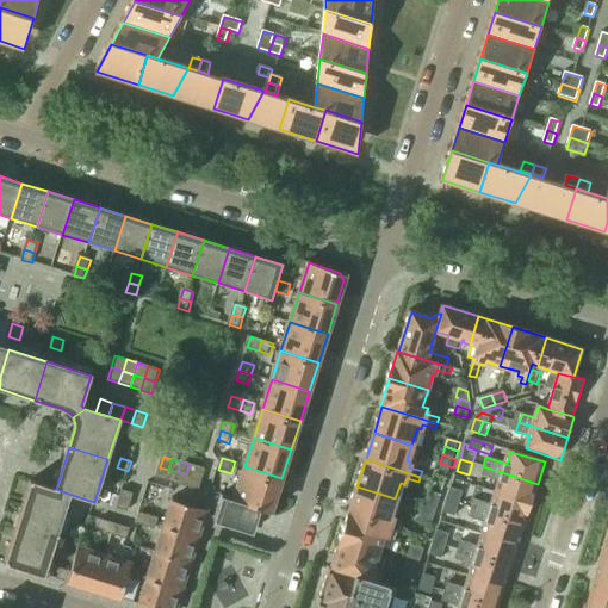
[(453,467),(440,463),(436,471),(450,475),(453,467)]
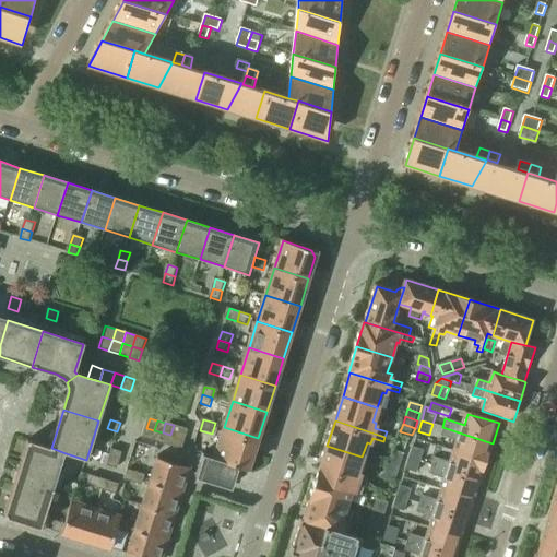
[(174,425),(170,435),(178,437),(181,427),(174,425)]
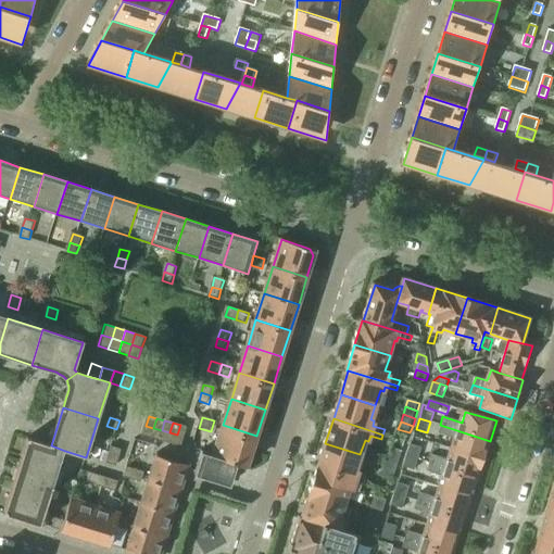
[(177,435),(185,438),(188,428),(180,425),(177,435)]
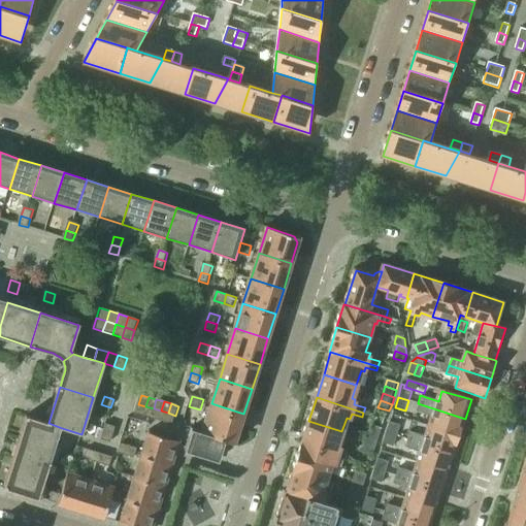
[(211,403),(203,429),(236,439),(243,414),(211,403)]
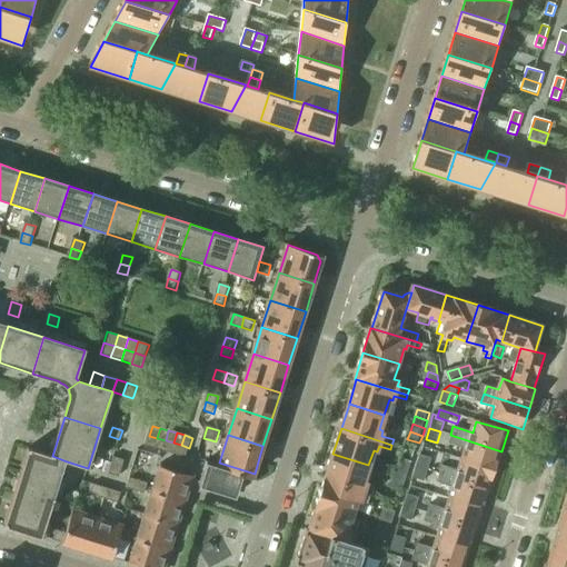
[(495,470),(501,451),(450,435),(447,443),(465,448),(461,460),(495,470)]
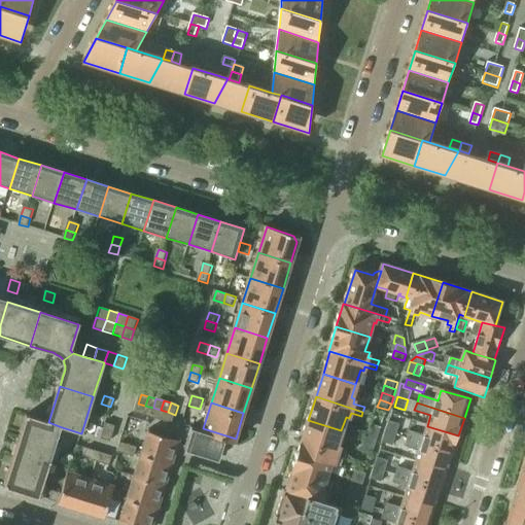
[(138,404),(135,413),(143,415),(145,406),(138,404)]
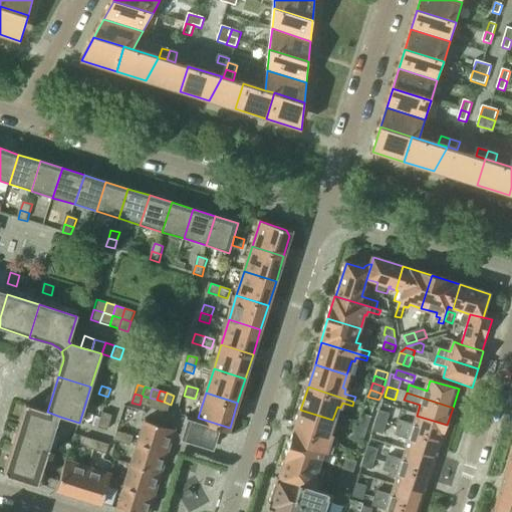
[(142,396),(140,405),(147,407),(150,398),(142,396)]
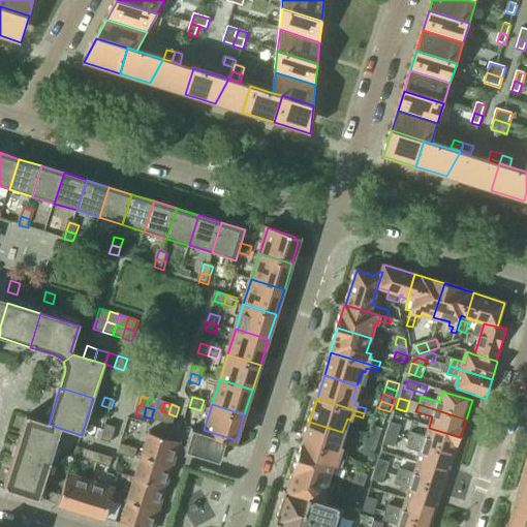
[(154,409),(151,419),(158,421),(161,411),(154,409)]
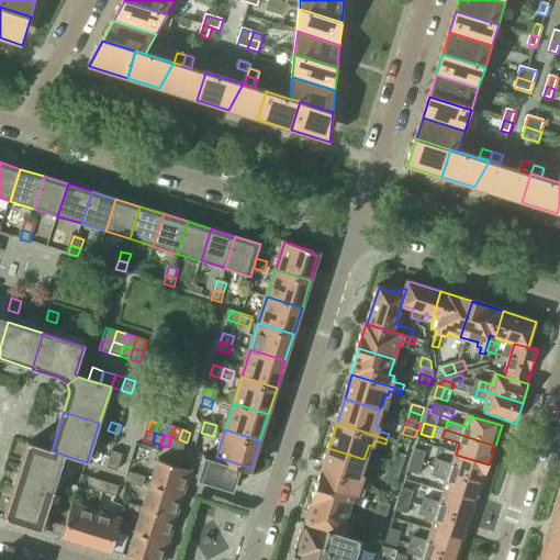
[(171,437),(168,447),(176,449),(179,439),(171,437)]
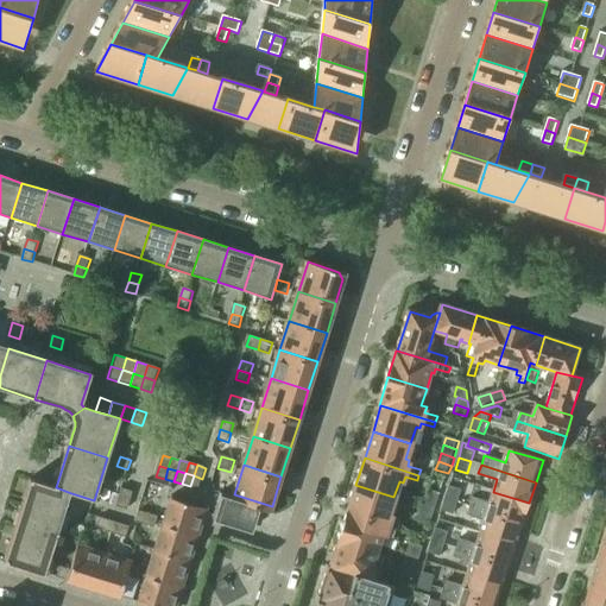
[(202,479),(194,475),(190,486),(200,490),(202,479)]
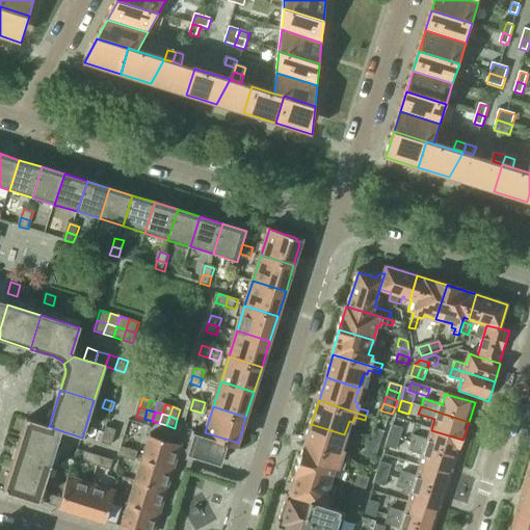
[(55,456),(62,431),(49,426),(29,420),(28,420),(27,420),(27,421),(20,445),(55,456)]
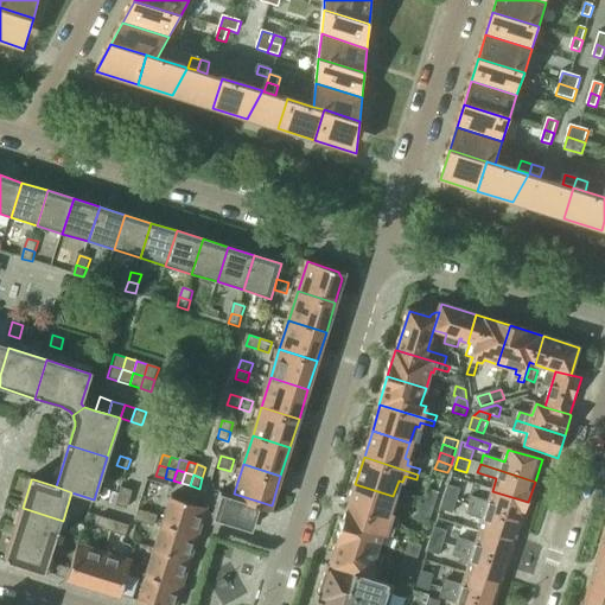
[(388,513),(393,496),(355,484),(346,510),(401,528),(403,522),(390,518),(392,514),(388,513)]
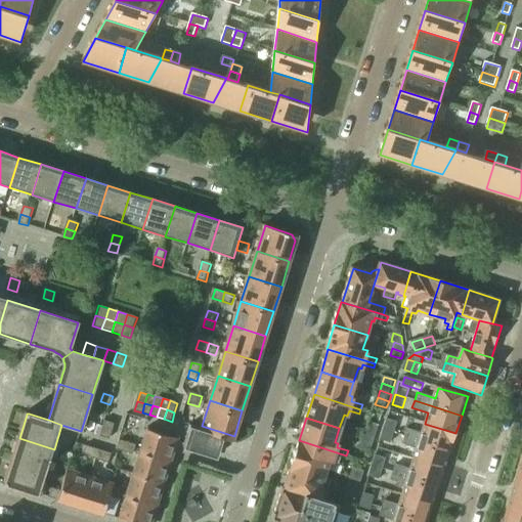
[(384,430),(393,433),(394,432),(396,424),(387,421),(384,430)]
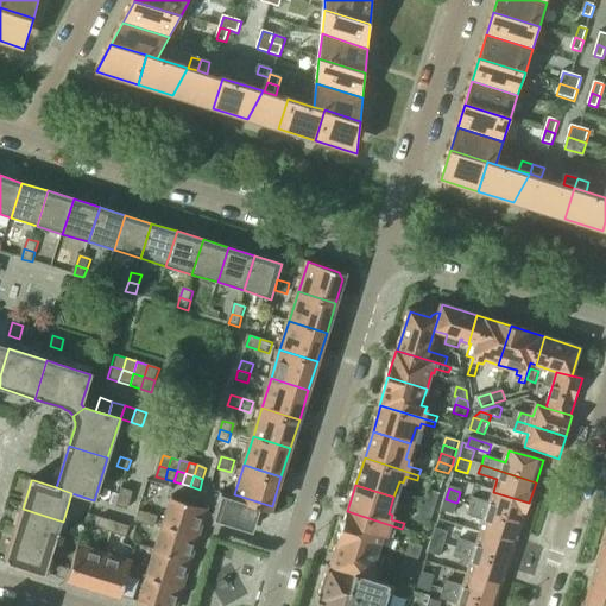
[(119,498),(131,502),(133,493),(122,490),(119,498)]
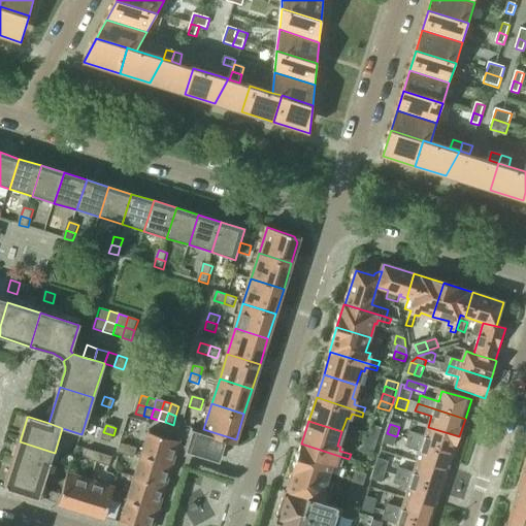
[(370,432),(381,435),(383,429),(372,426),(370,432)]
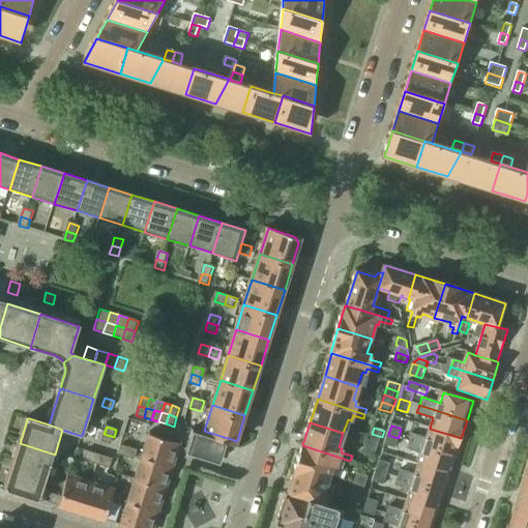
[(456,457),(461,438),(430,429),(427,439),(410,434),(408,441),(456,457)]
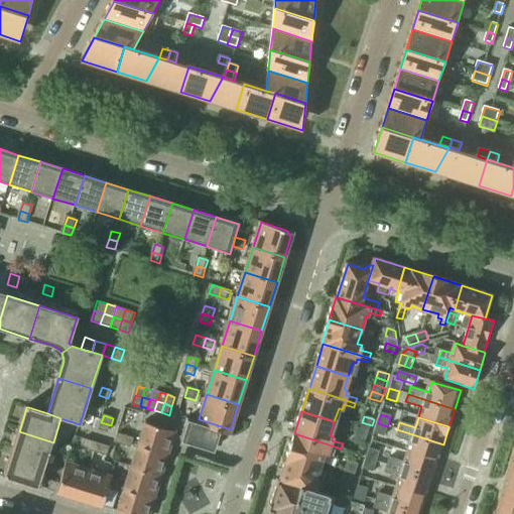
[(231,429),(199,419),(198,422),(187,419),(181,440),(214,451),(221,430),(229,433),(231,429)]
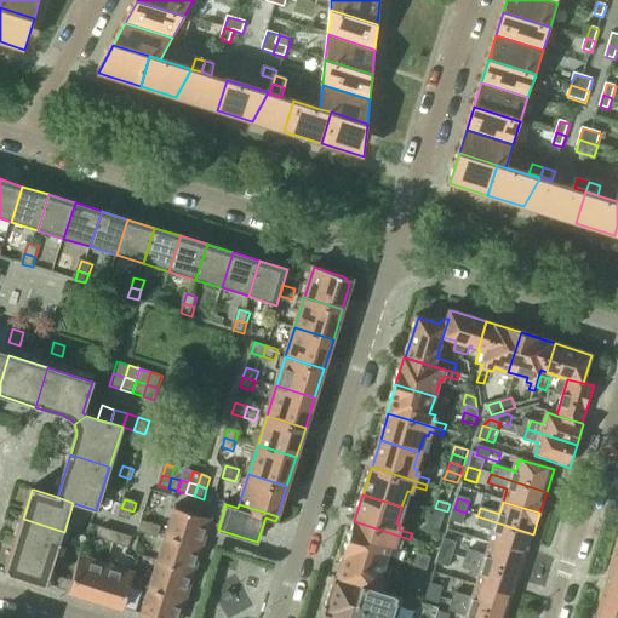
[(131,520),(133,511),(121,508),(119,516),(131,520)]
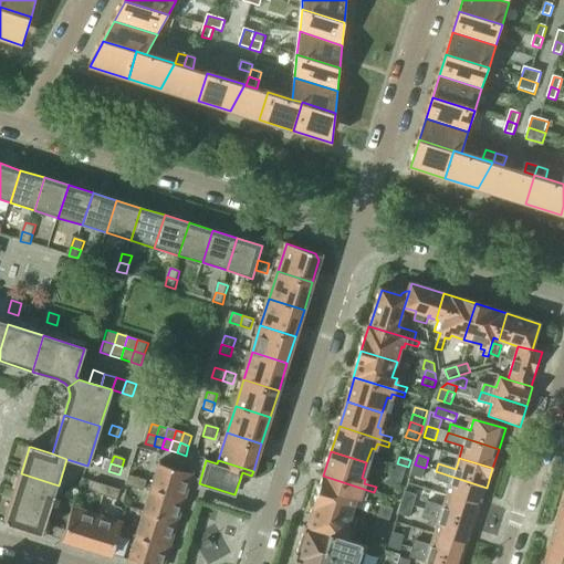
[(395,471),(405,474),(408,467),(397,463),(395,471)]
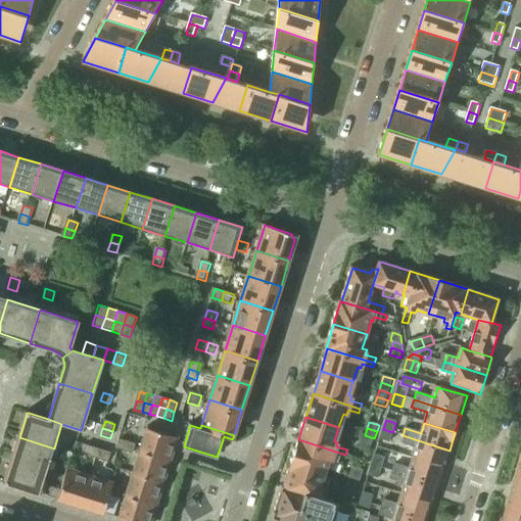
[(148,429),(141,453),(171,462),(179,438),(148,429)]
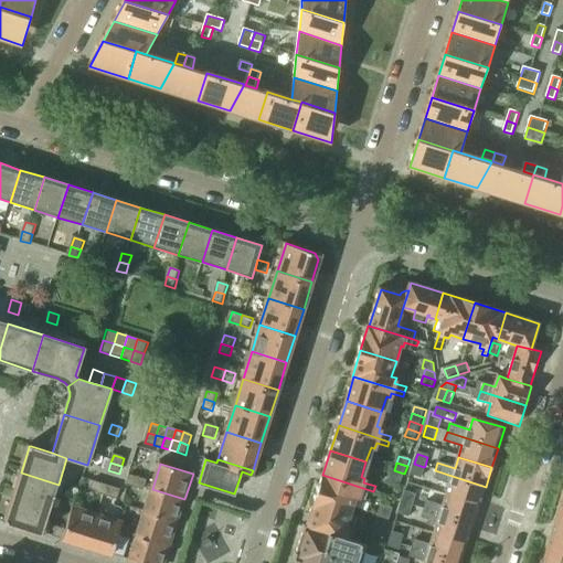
[(424,467),(414,464),(411,474),(422,477),(424,467)]
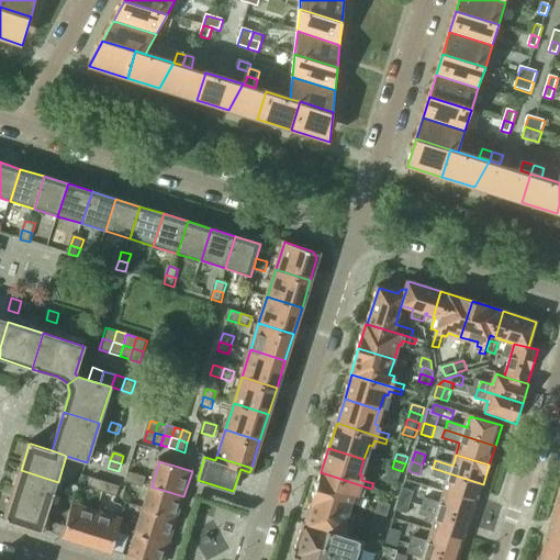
[(390,476),(400,479),(402,471),(392,468),(390,476)]
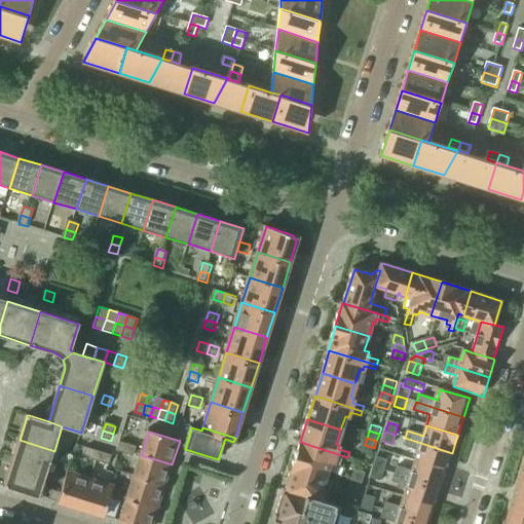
[(418,451),(415,461),(446,471),(452,453),(405,438),(402,446),(418,451)]
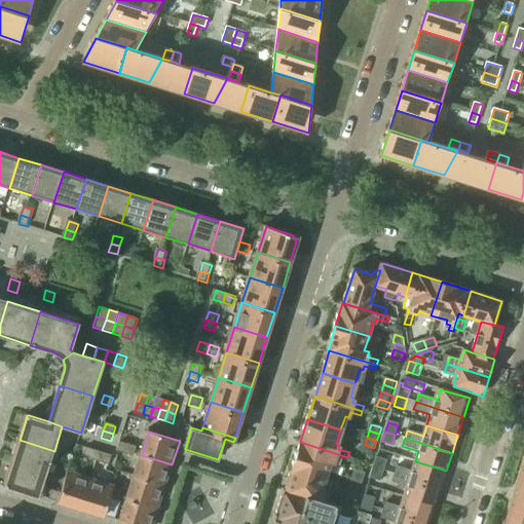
[(45,478),(54,451),(20,440),(10,466),(45,478)]
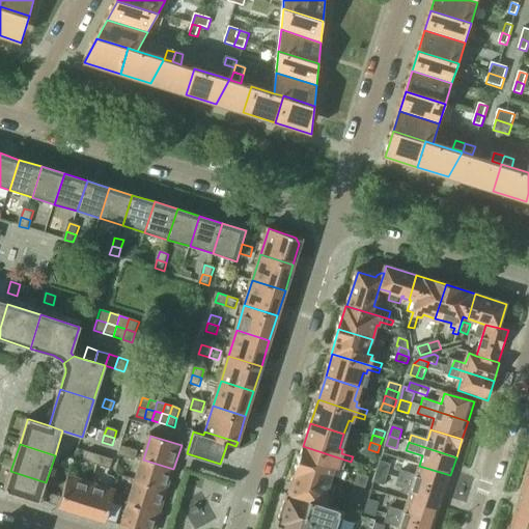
[(128,458),(130,449),(121,446),(119,456),(128,458)]
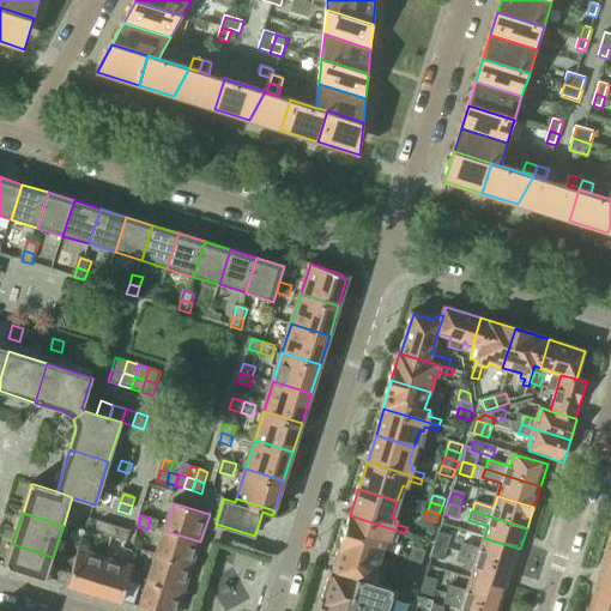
[(342,543),(380,555),(386,539),(389,539),(391,534),(404,538),(405,533),(350,515),(342,543)]
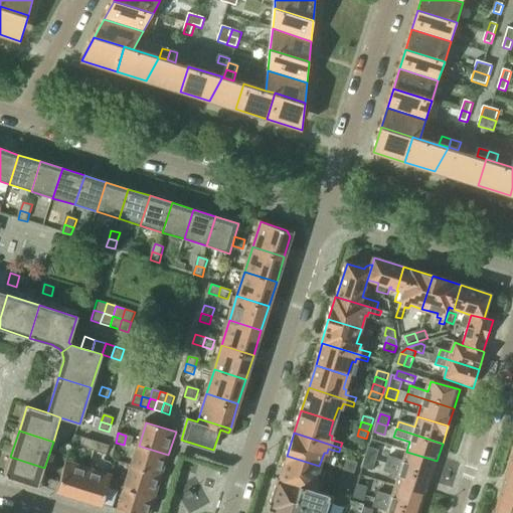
[(126,436),(124,445),(132,447),(135,438),(126,436)]
